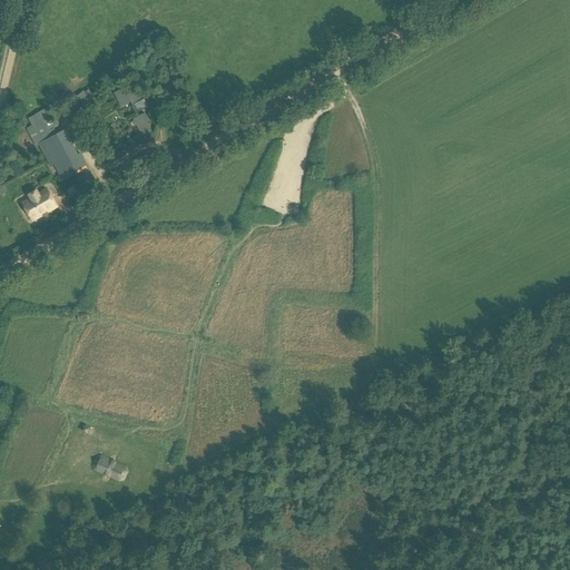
[(134,82),(112,94),(120,108),(129,102),(135,114),(147,108),(134,82)]
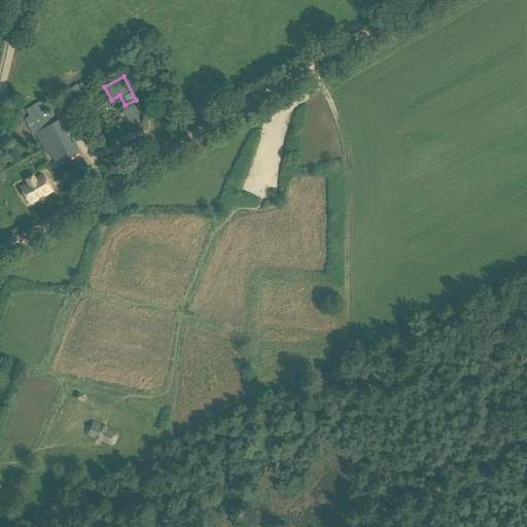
[(81,83),(72,90),(77,98),(86,92),(81,83)]
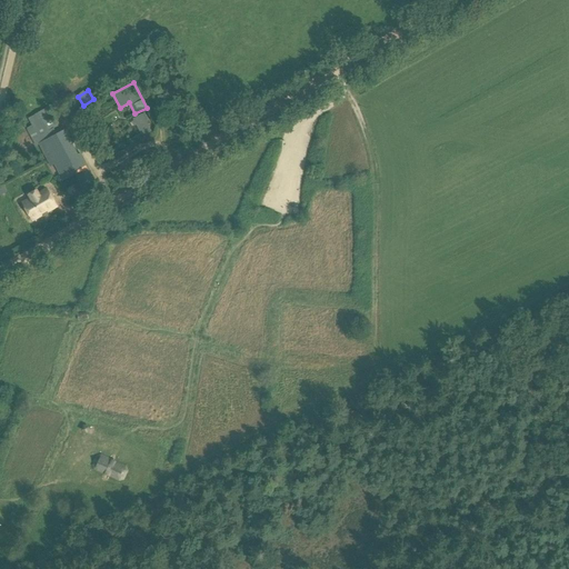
[(48,108),(28,118),(32,128),(29,129),(37,145),(39,143),(56,135),(53,130),(58,127),(48,108)]
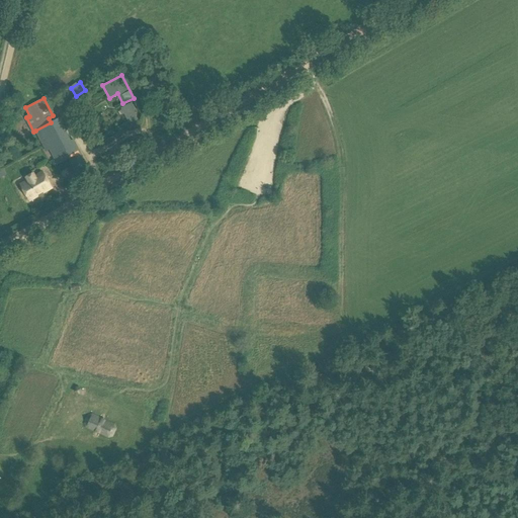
[(120,110),(118,111),(120,116),(123,114),(128,124),(139,119),(131,103),(119,109),(120,110)]
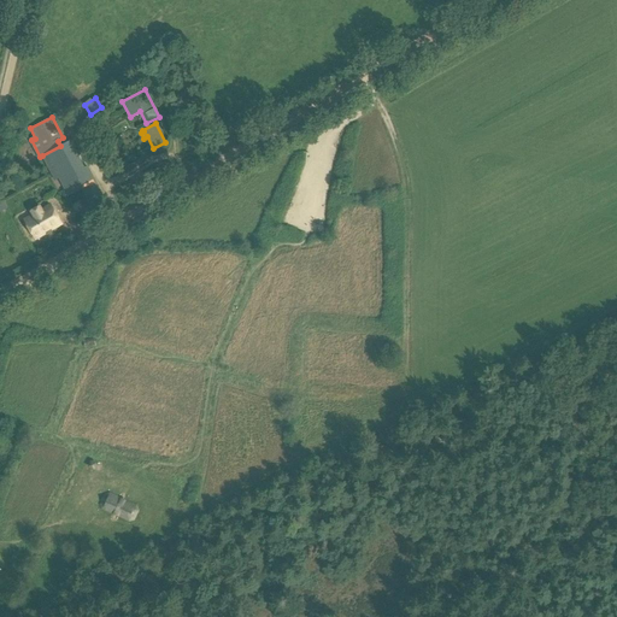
[(60,146),(42,156),(54,181),(59,178),(69,197),(81,189),(87,201),(80,205),(83,211),(90,206),(98,219),(112,212),(103,194),(104,193),(89,168),(86,169),(71,140),(60,146)]
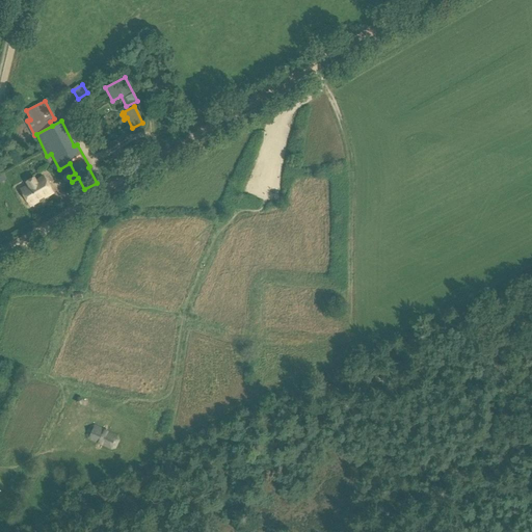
[(100,136),(97,129),(87,133),(87,134),(90,140),(95,138),(100,136)]
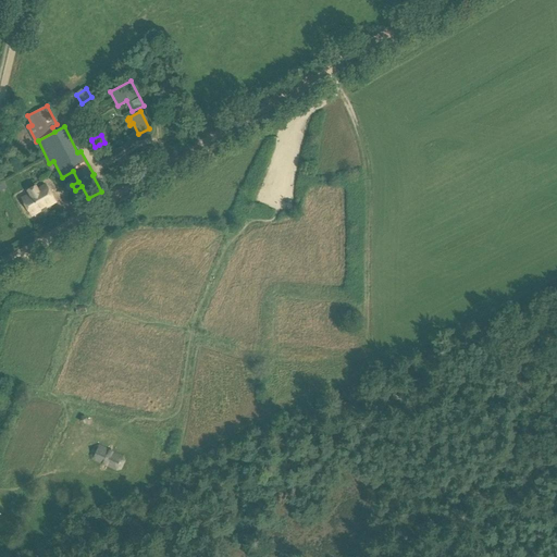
[(46,186),(24,199),(33,214),(37,212),(39,214),(41,213),(40,210),(54,201),(46,186)]
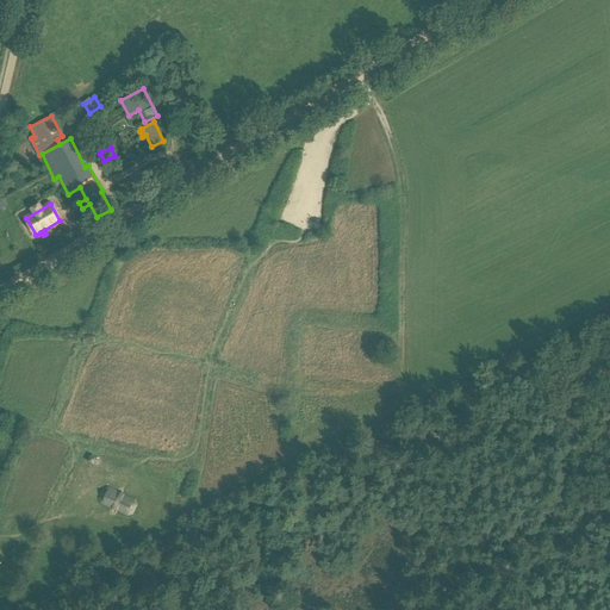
[(137,504),(135,499),(107,487),(103,490),(99,498),(101,503),(129,515),(134,514),(137,504)]
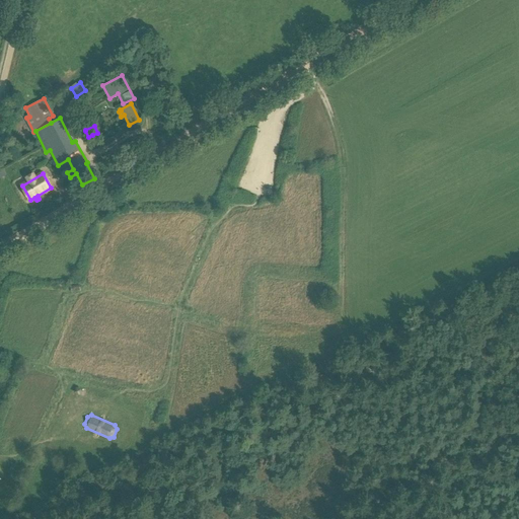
All buildings are outlined.
